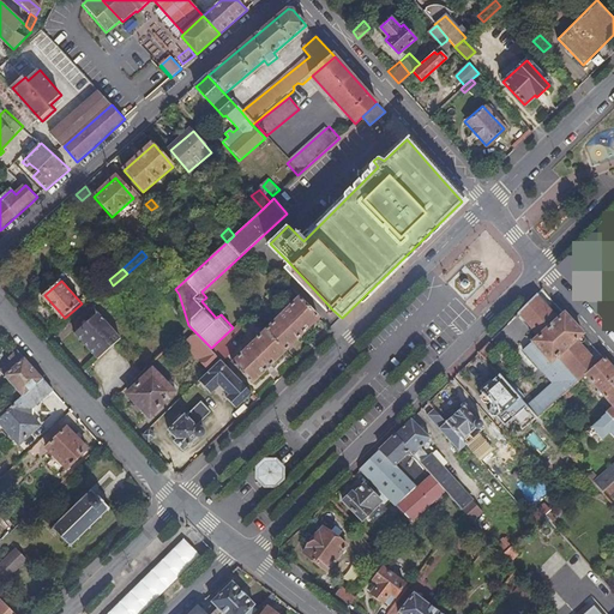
[(583,374),(597,362),(576,337),(581,333),(569,319),(563,313),(558,317),(536,293),(516,312),(537,336),(523,348),(552,380),(524,405),(535,417),(558,397),(577,380),(583,374)]
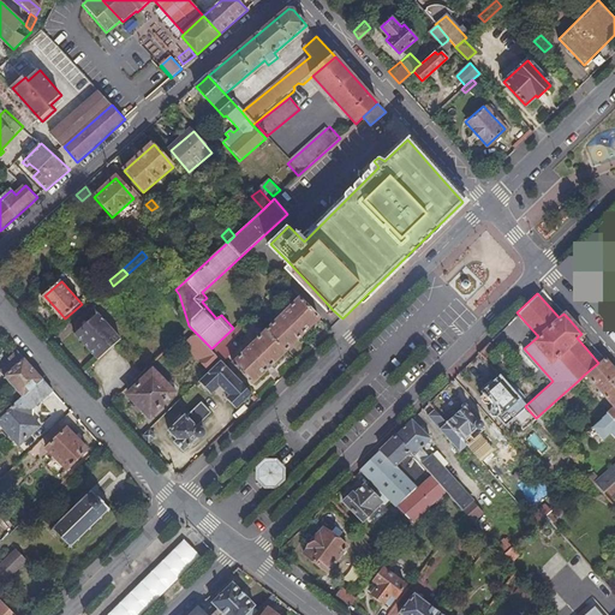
[(320,317),(299,297),(267,329),(287,350),(320,317)]
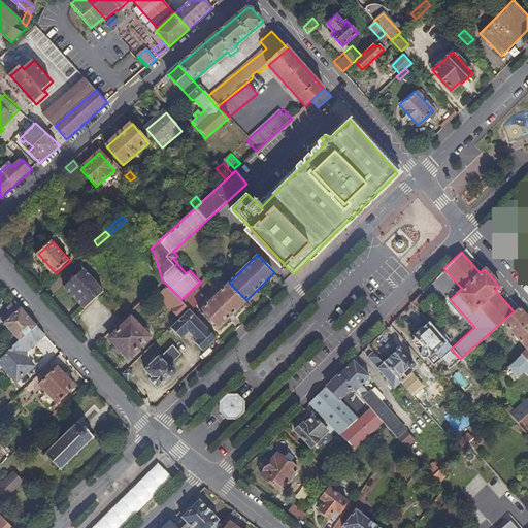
[(87,270),(67,288),(87,310),(106,293),(87,270)]
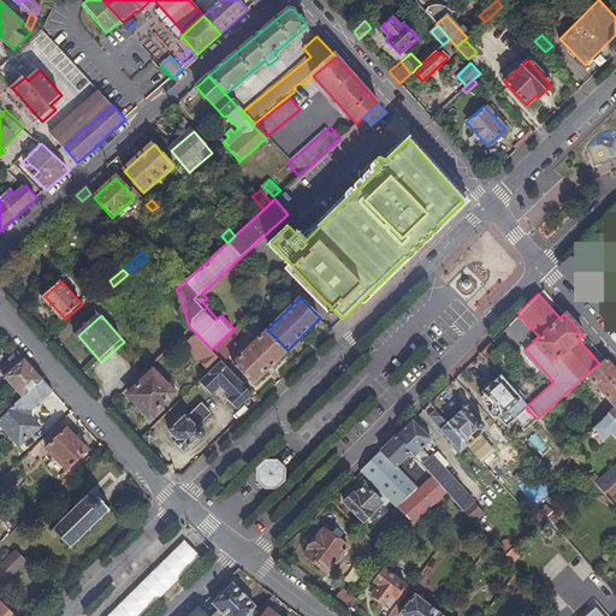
[(230,341),(243,327),(240,323),(234,329),(212,349),(223,360),(236,347),(230,341)]
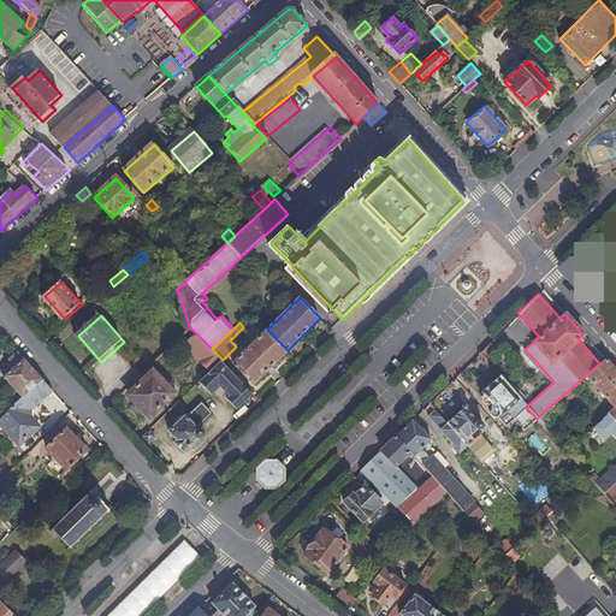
[(212,349),(193,330),(182,341),(212,371),(223,360),(212,349)]
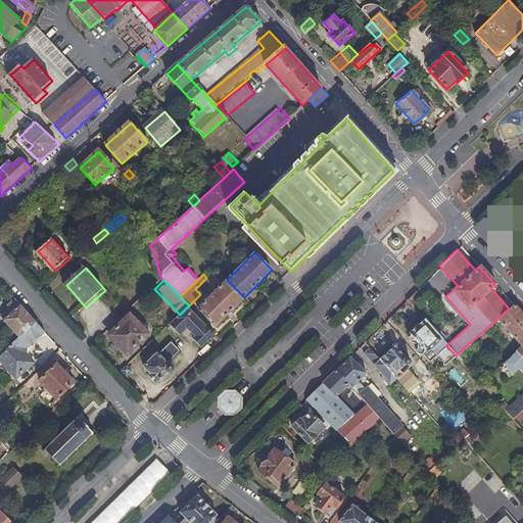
[(244,297),(227,280),(198,307),(216,325),(244,297)]
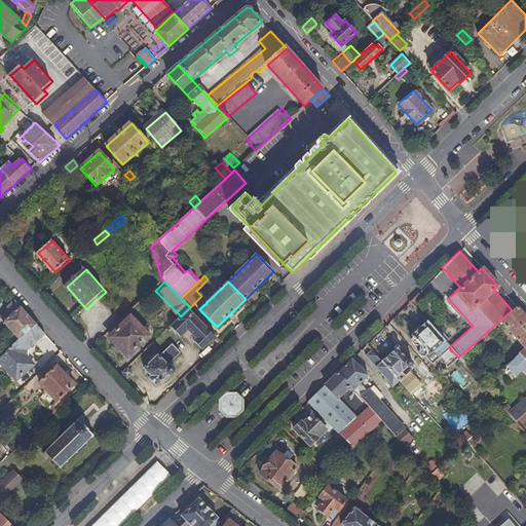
[(409,301),(412,305),(421,296),(417,292),(409,301)]
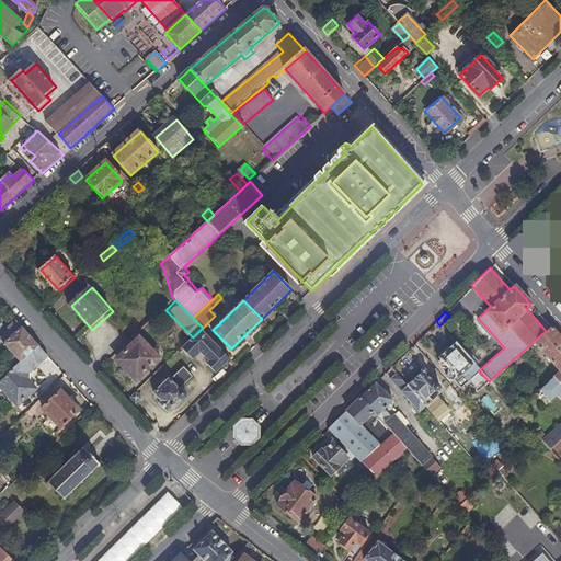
[(11,330),(1,339),(21,362),(39,345),(16,319),(8,327),(11,330)]
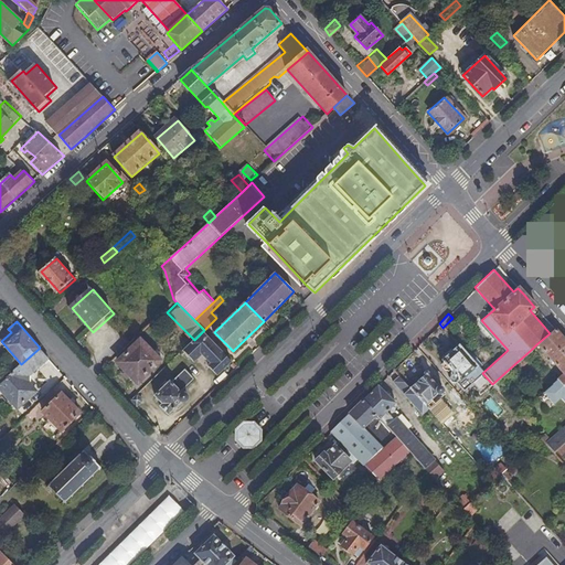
[(550,333),(536,344),(562,373),(564,371),(564,341),(554,329),(550,333)]
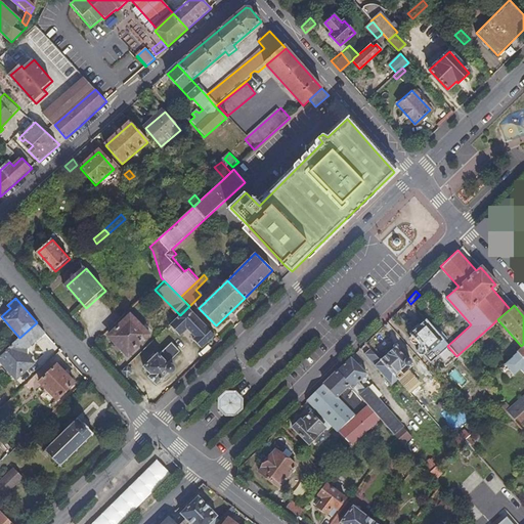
[(216,334),(189,306),(180,315),(171,324),(181,335),(188,328),(197,337),(194,339),(203,347),(216,334)]
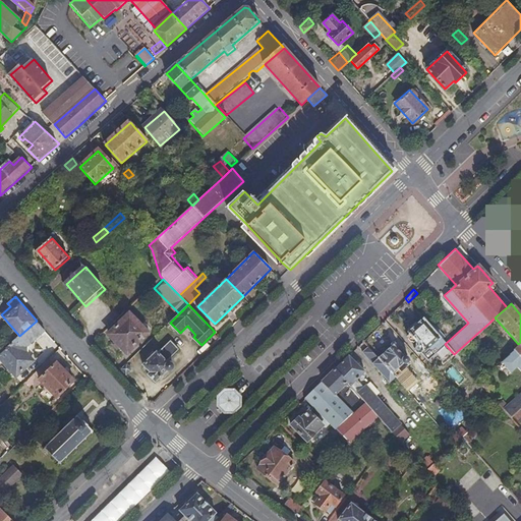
[(439,337),(443,334),(425,314),(421,317),(424,321),(439,337)]
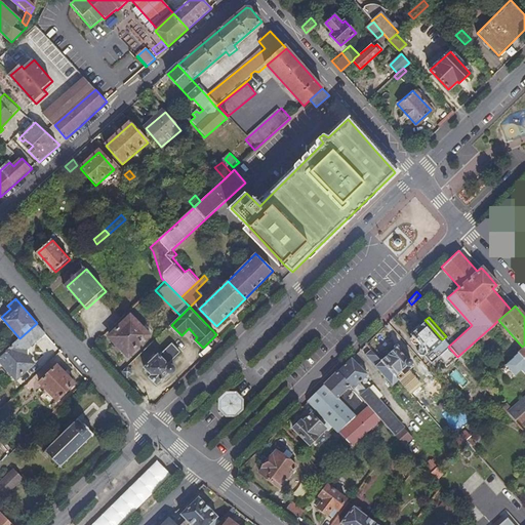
[(132,319),(112,338),(129,357),(150,337),(132,319)]
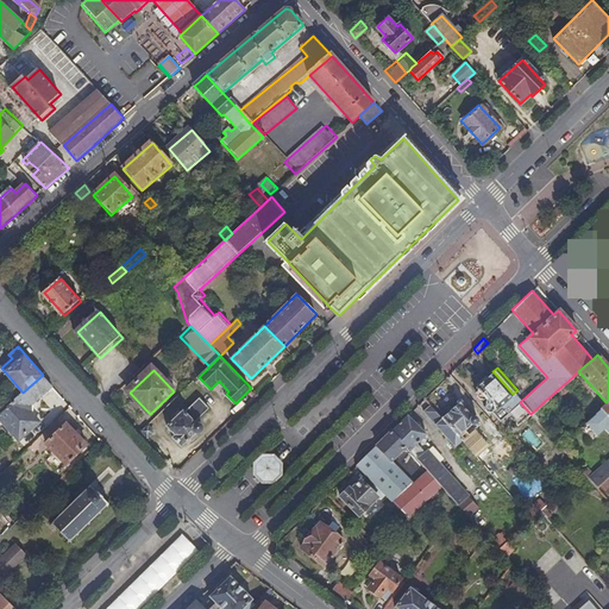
[(496,375),(493,371),(476,385),(478,388),(476,390),(501,419),(508,412),(519,424),(531,414),(520,402),(513,394),(496,375)]
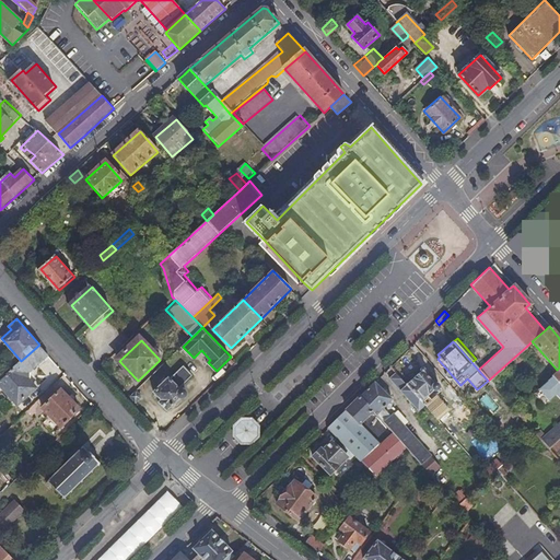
[(7,373),(0,380),(0,382),(19,404),(37,386),(31,380),(31,371),(48,354),(39,345),(21,361),(7,373)]
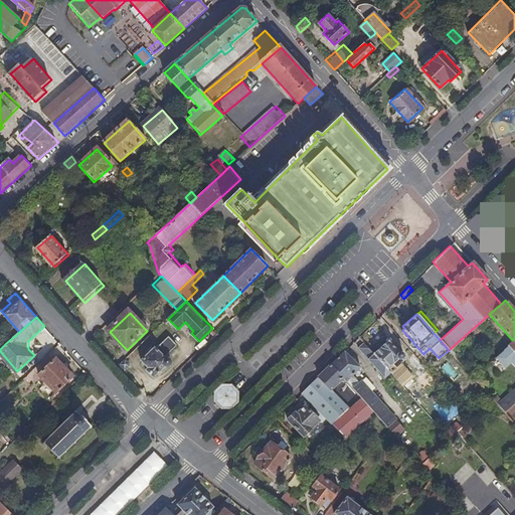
[(484,319),(468,333),(472,337),(487,324),(484,319)]
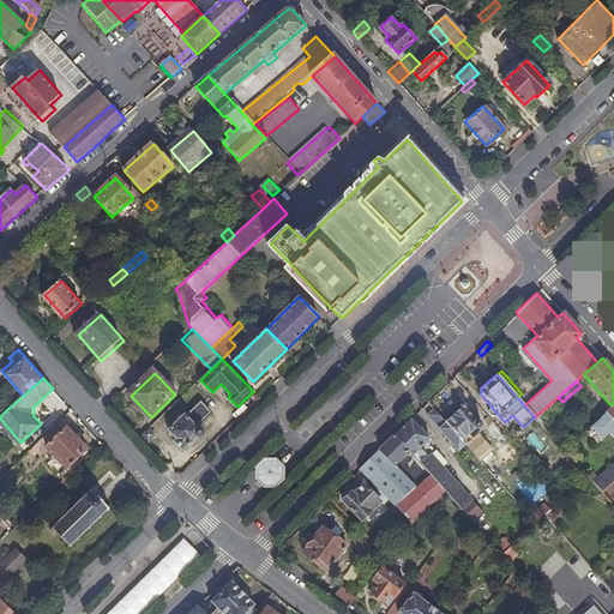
[(178,439),(175,441),(184,450),(198,438),(200,438),(203,439),(205,438),(206,435),(208,433),(208,431),(206,428),(205,427),(203,426),(200,426),(198,427),(197,426),(212,411),(203,402),(188,416),(186,414),(185,416),(181,420),(179,417),(168,427),(178,439)]
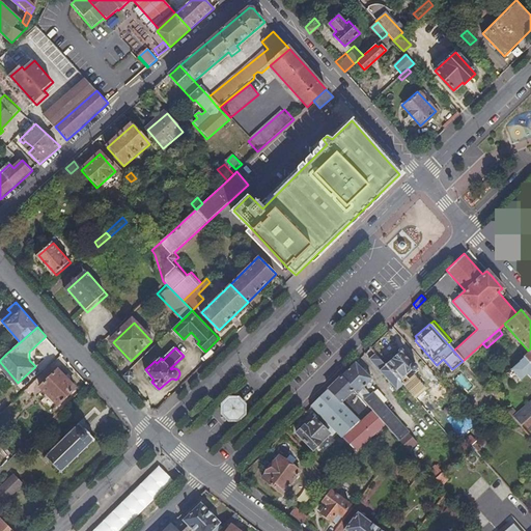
[(506,411),(519,424),(530,414),(530,348),(528,351),(515,362),(509,367),(514,372),(523,365),(527,370),(525,371),(530,379),(530,397),(514,412),(509,407),(506,410),(506,411)]
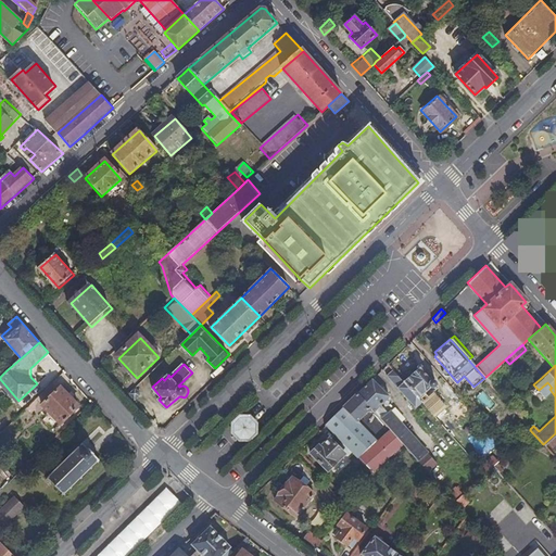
[(419,368),(404,382),(418,397),(430,387),(431,388),(433,388),(434,387),(436,384),(436,383),(434,381),(433,381),(431,381),(419,368)]
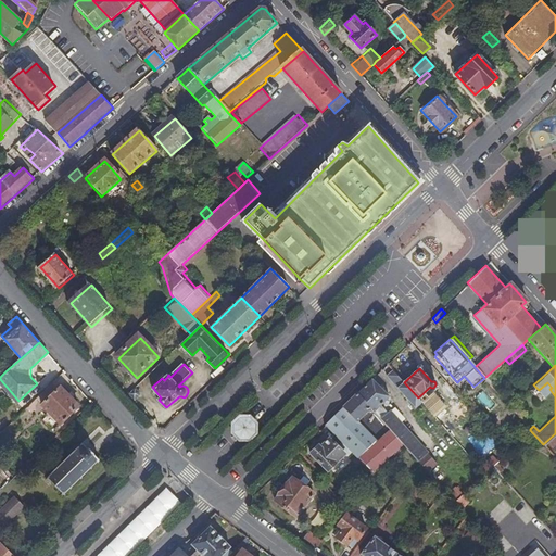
[(386,375),(415,408),(421,402),(418,397),(404,382),(392,369),(386,375)]
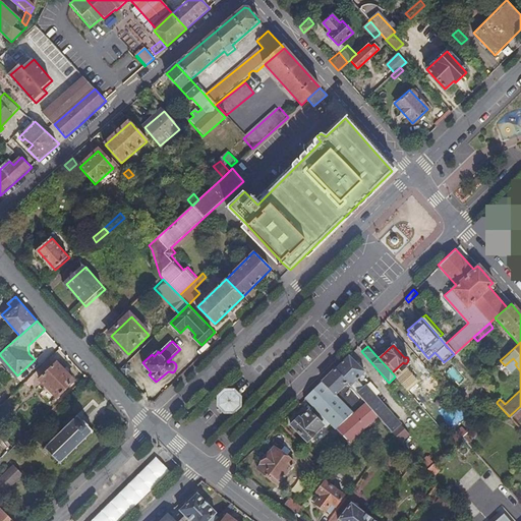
[(503,352),(493,361),(496,364),(500,360),(506,355),(503,352)]
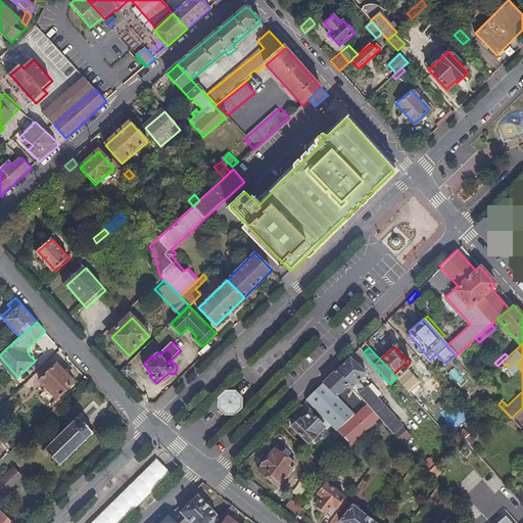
[(365,402),(371,396),(365,389),(373,382),(349,355),(336,370),(354,391),(365,402)]
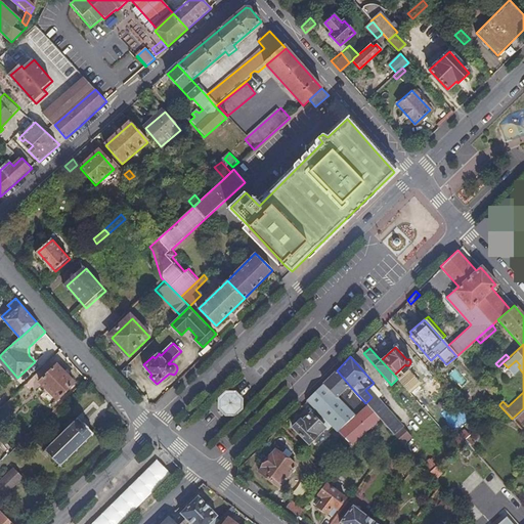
[(39,382),(57,400),(63,394),(74,383),(56,365),(39,382)]
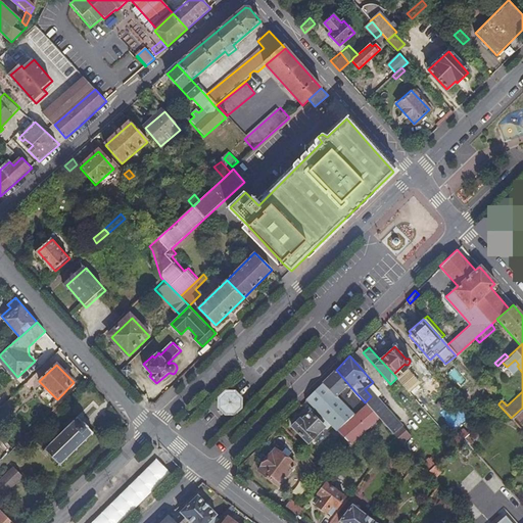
[(133,370),(128,365),(122,371),(127,377),(133,373),(133,370)]
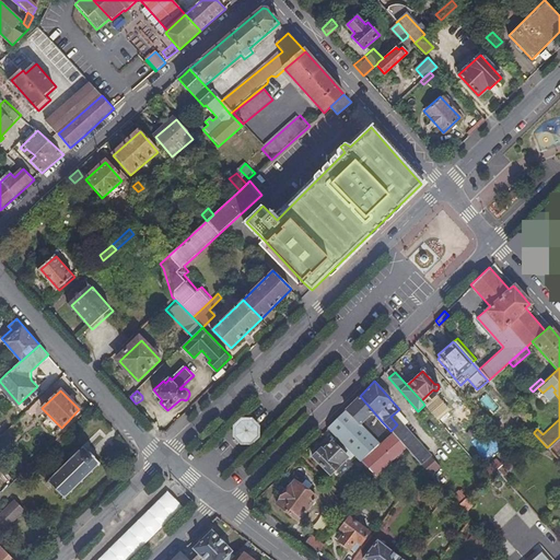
[(489,413),(497,408),(486,394),(478,399),(489,413)]
